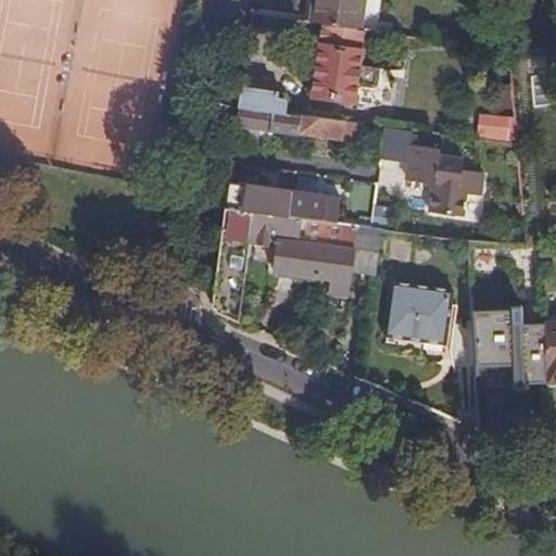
[(315,0),(312,24),(326,26),(359,30),(364,0),(315,0)]
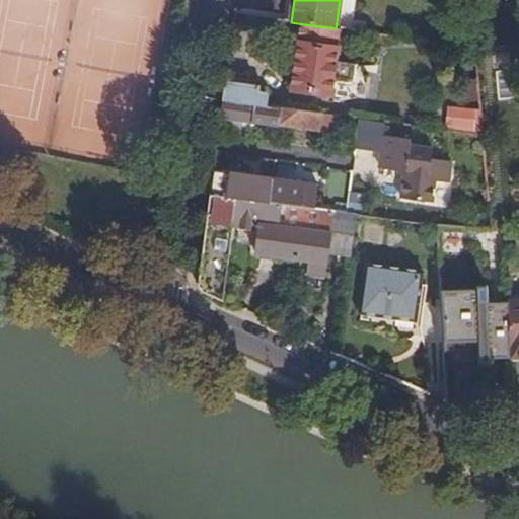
[(351,30),(355,0),(340,0),(336,28),(340,29),(351,30)]
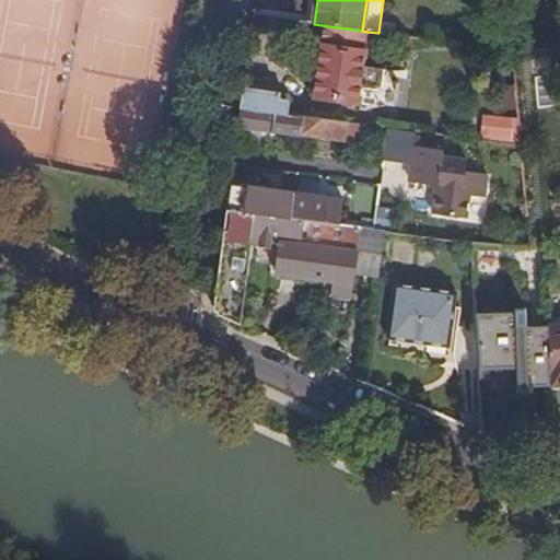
[(263,24),(255,27),(254,35),(260,41),(268,37),(269,28),(263,24)]
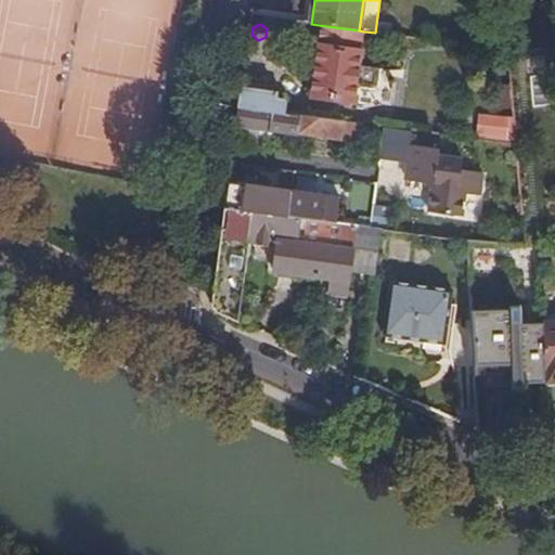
[(359,30),(325,26),(323,44),(319,44),(312,97),(357,104),(359,88),(365,88),(369,68),(361,67),(364,51),(361,50),(363,31),(359,30)]
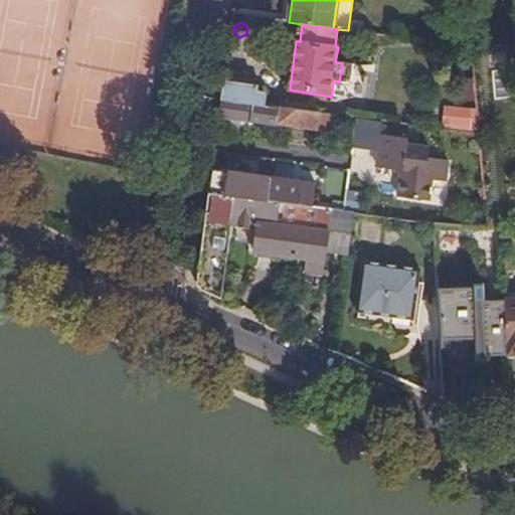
[(342,63),(339,81),(351,83),(353,64),(342,63)]
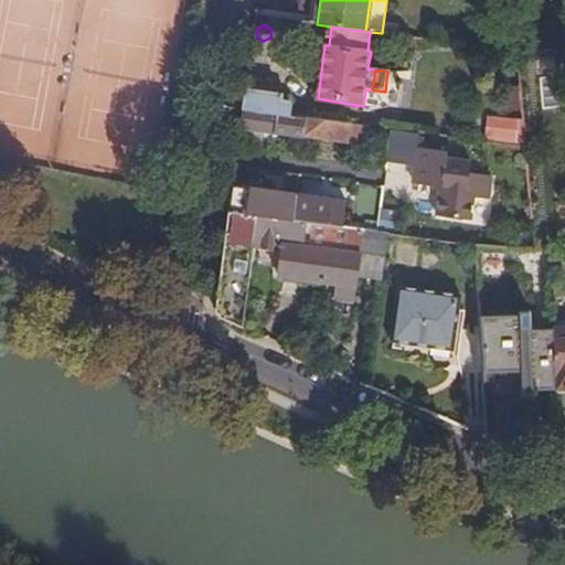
[(246,88),(244,109),(290,116),(292,104),(290,102),(283,100),(284,94),(246,88)]
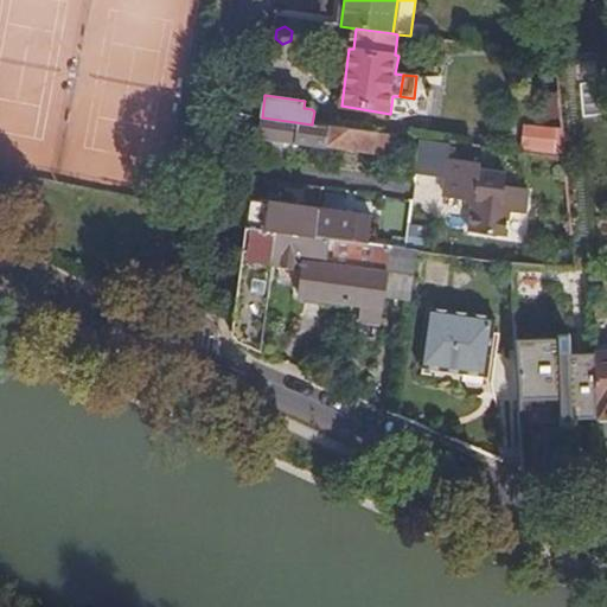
[(262,117),(259,136),(393,154),(395,135),(312,125),(262,117)]
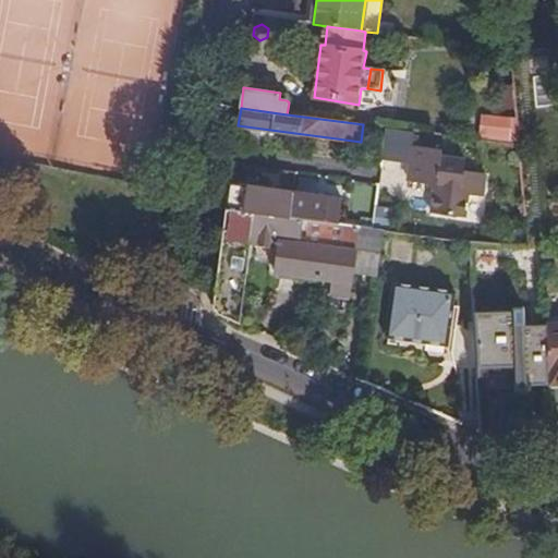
[(512,120),(485,118),(483,136),(510,138),(512,120)]
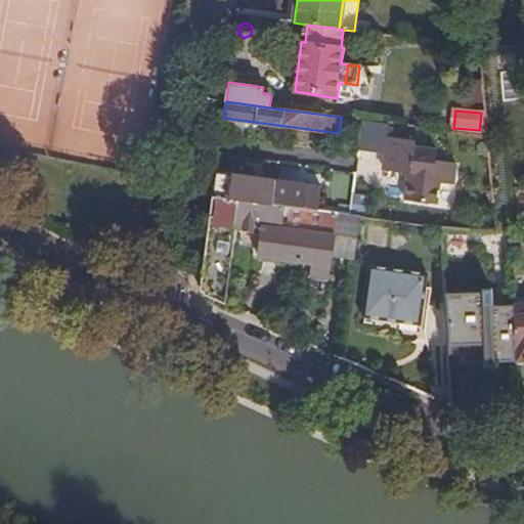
[(416,140),(386,137),(384,153),(387,153),(385,170),(409,173),(406,200),(436,204),(438,183),(453,185),(455,163),(436,160),(437,149),(415,146),(416,140)]
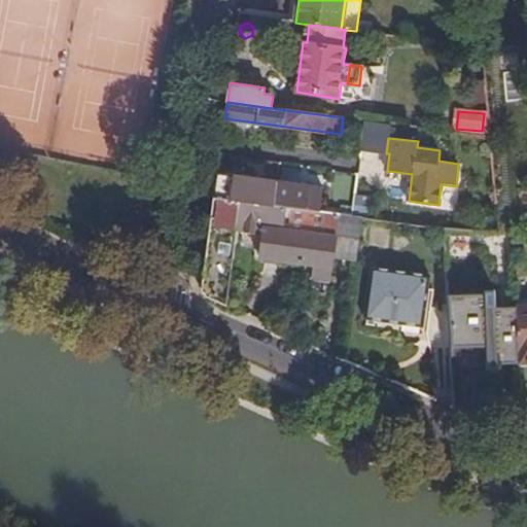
[(217,173),(214,197),(240,201),(320,212),(323,187),(217,173)]
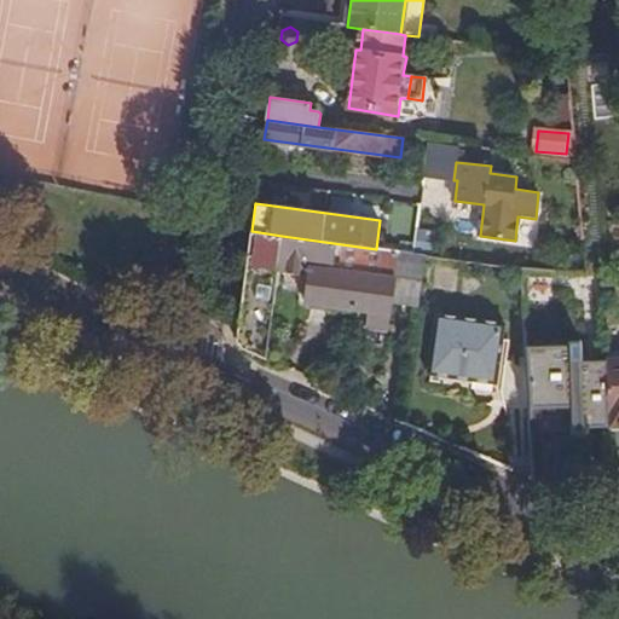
[(246,356),(265,364),(277,271),(282,236),(252,231),(236,340),(246,356)]
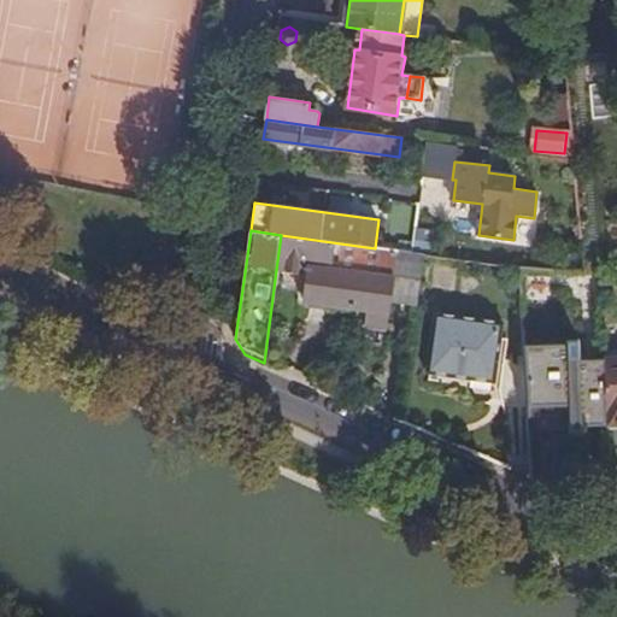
[(391,300),(416,304),(421,254),(413,253),(375,248),(281,235),(276,270),(307,274),(305,300),(365,307),(364,325),(387,329),(391,300)]
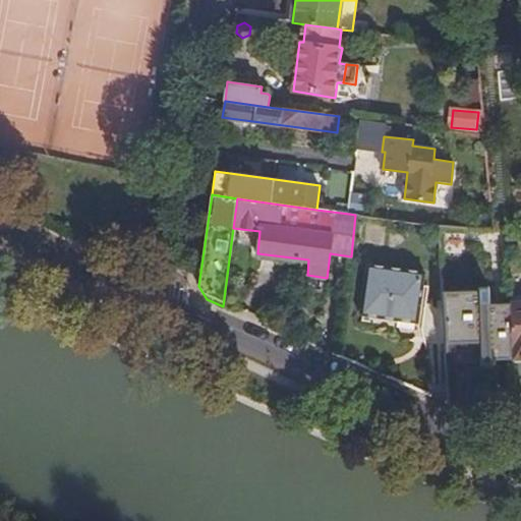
[(503,251),(502,200),(493,200),(496,232),(439,227),(440,251),(503,251)]
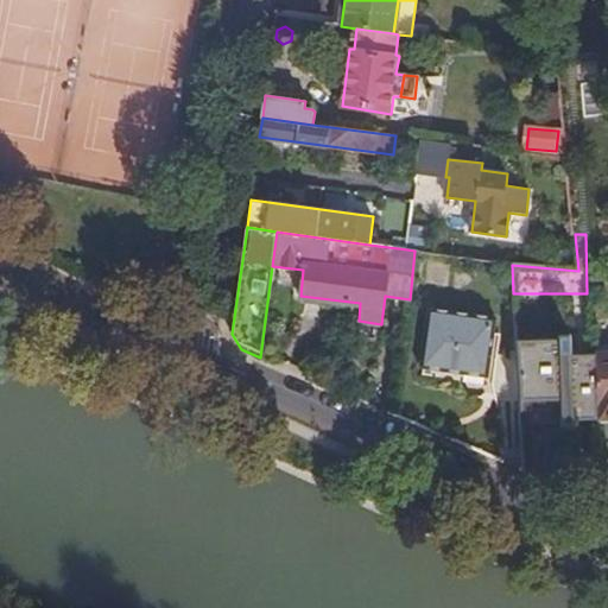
[(496,317),(431,309),(423,367),(488,375),(496,317)]
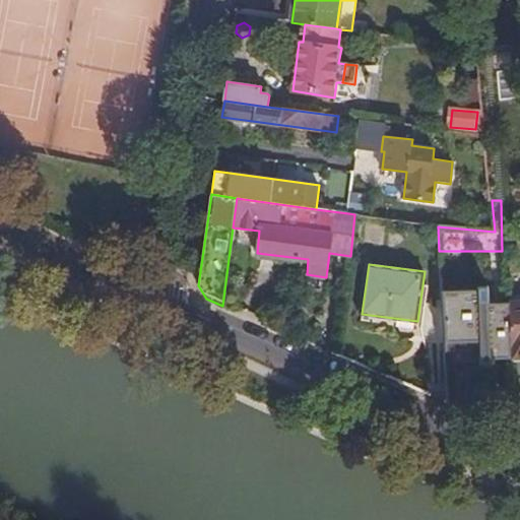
[(519,304),(507,305),(510,362),(519,361),(519,304)]
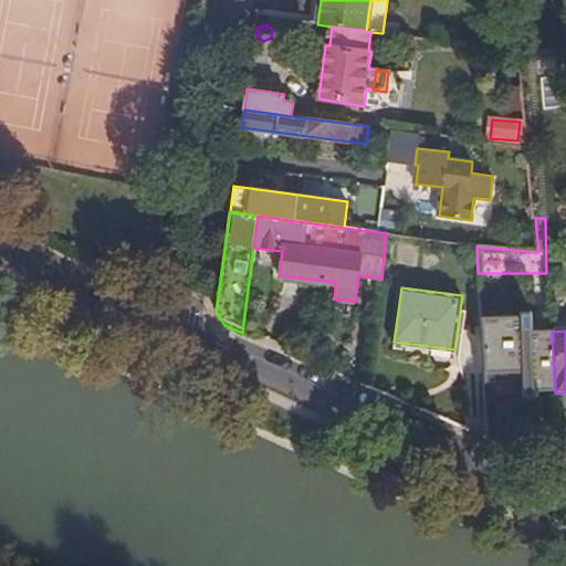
[(485,404),(488,437),(501,436),(500,404),(485,404)]
